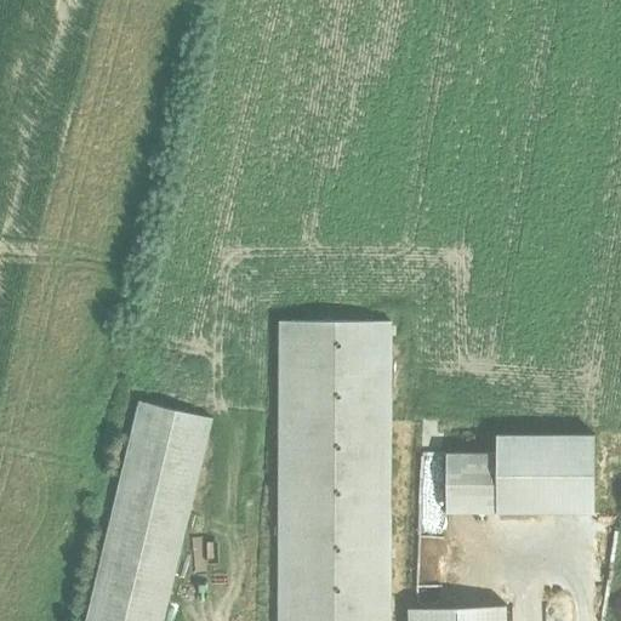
[(392,620),(393,322),(281,322),(279,620),(392,620)]
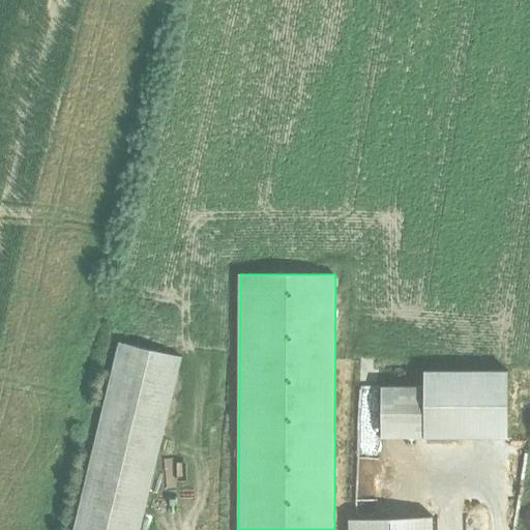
[(119,343),(74,529),(140,529),(182,358),(119,343)]
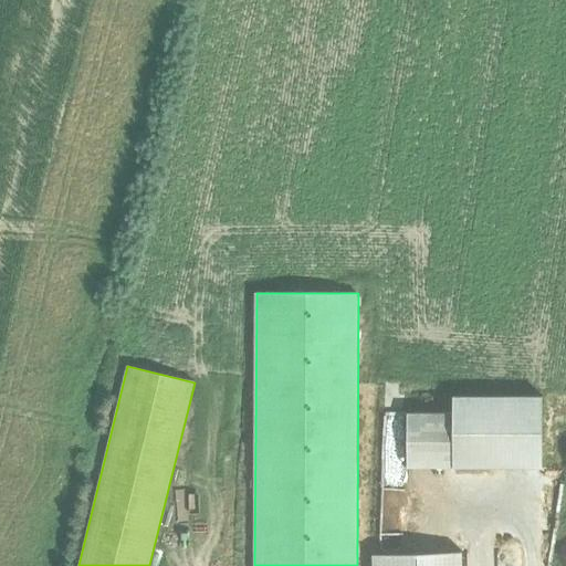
[(453,412),(407,412),(408,468),(543,468),(543,396),(453,396),(453,412)]
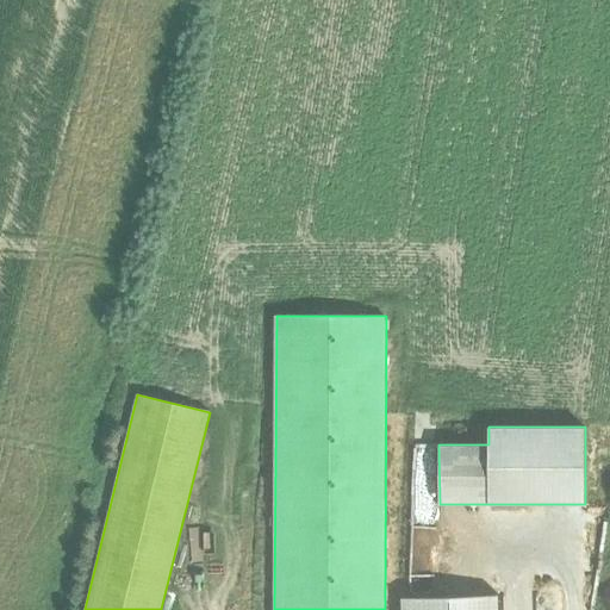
[(515,605),(539,605),(539,586),(514,587),(515,605)]
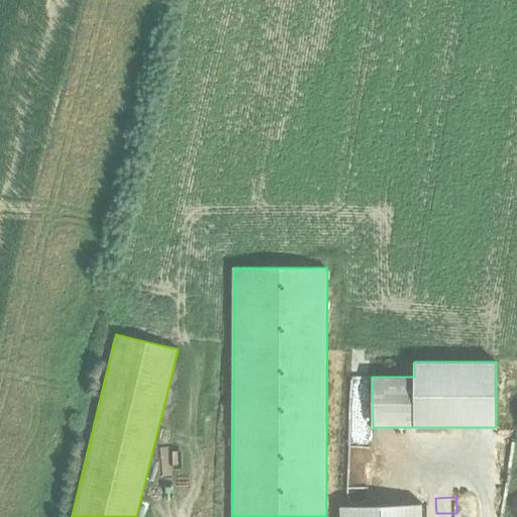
[(422,516),(422,504),(340,507),(340,516),(422,516)]
